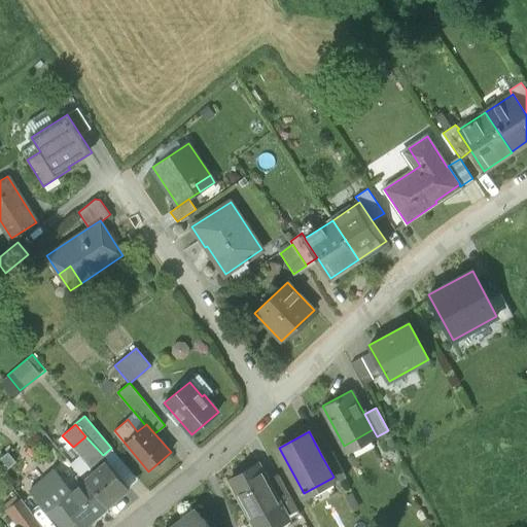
[(103,455),(85,436),(73,447),(82,458),(94,470),(83,479),(107,506),(130,486),(103,455)]
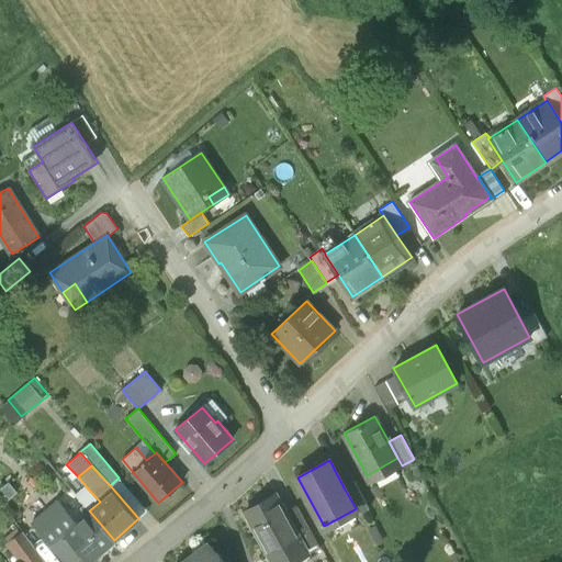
[(370,507),(355,481),(344,487),(356,508),(355,509),(357,515),(370,507)]
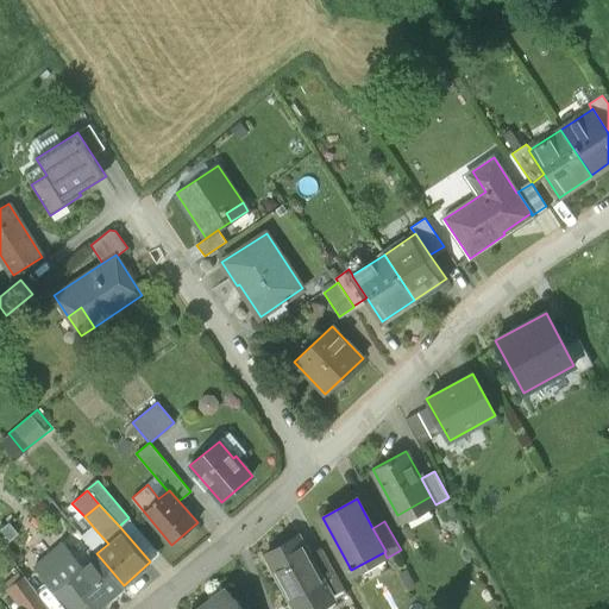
[(18,533),(10,522),(2,528),(12,539),(18,533)]
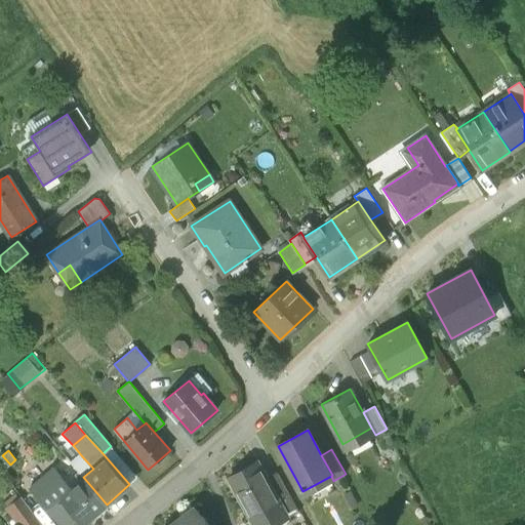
[(93,469),(82,456),(73,465),(83,477),(93,469)]
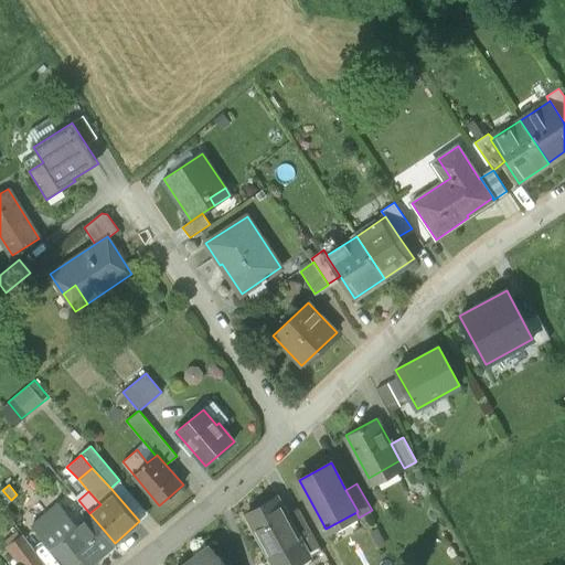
[(287,514),(277,497),(246,513),(274,564),(279,564),(307,551),(287,514)]
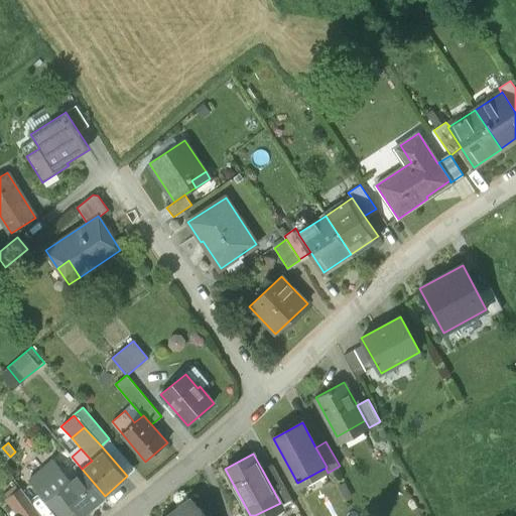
[(105,496),(82,469),(70,480),(52,460),(29,480),(59,515),(60,515),(75,504),(84,514),(105,496)]
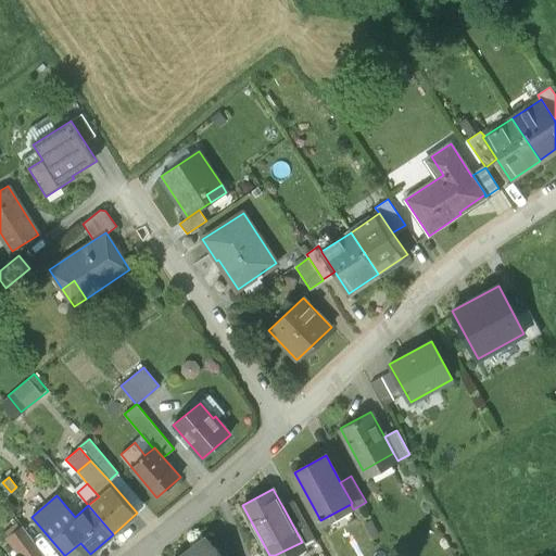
[(313,535),(293,500),(282,506),(302,542),(313,535)]
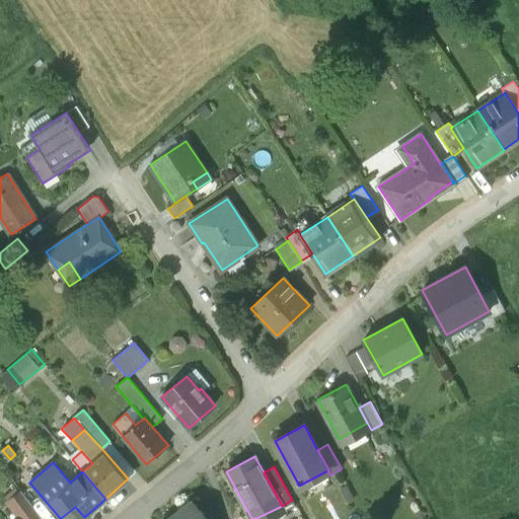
[(42,518),(21,491),(7,501),(20,518),(42,518)]
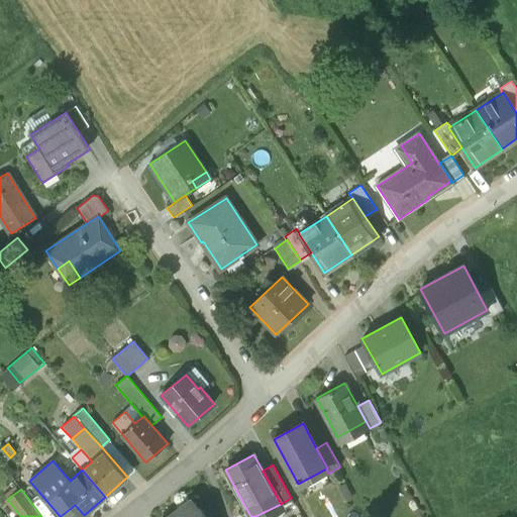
[(206,516),(193,500),(169,516),(206,516)]
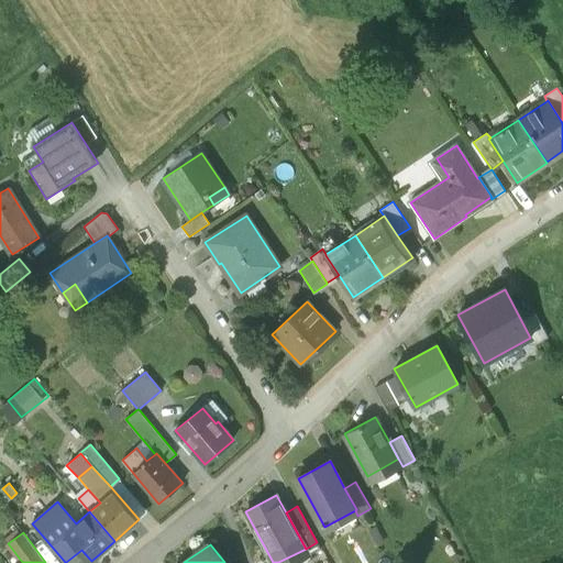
All buildings are outlined.
